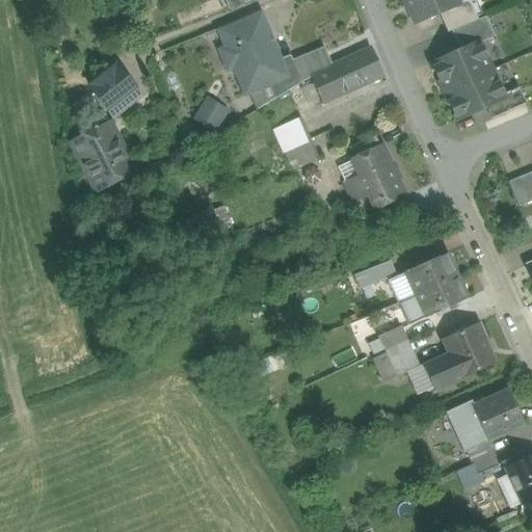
[(404,0),(415,23),(441,12),(460,4),(458,0),(404,0)]
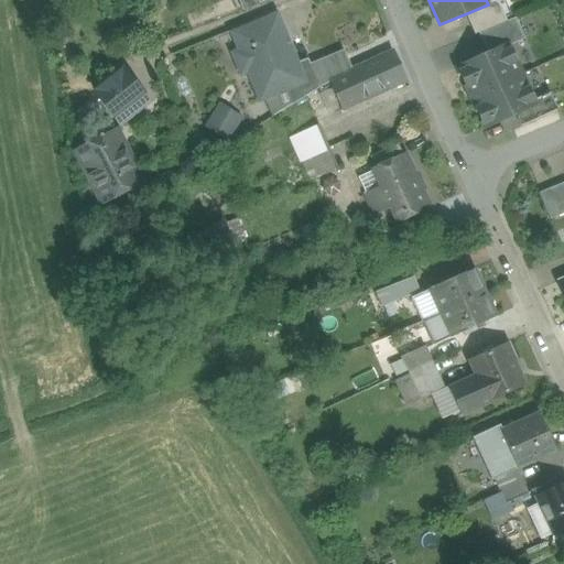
[(497,0),(488,4),(467,13),(476,34),(479,32),(508,20),(498,0),(497,0)]
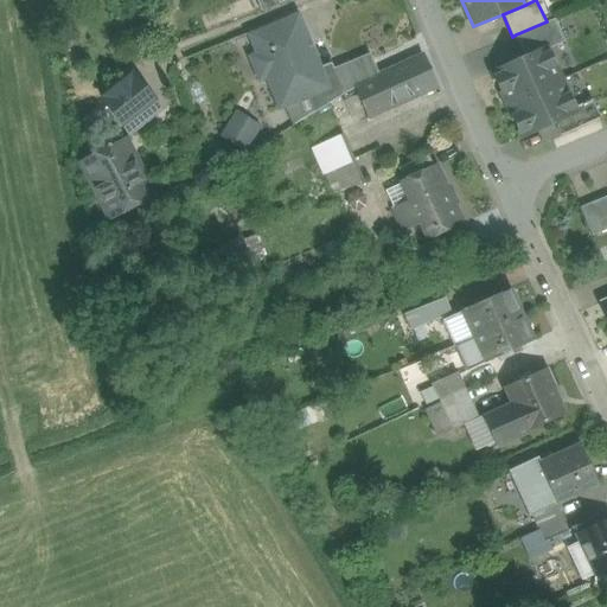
[(318,70),(296,17),(253,36),(282,107),(308,96),(326,89),(318,70)]
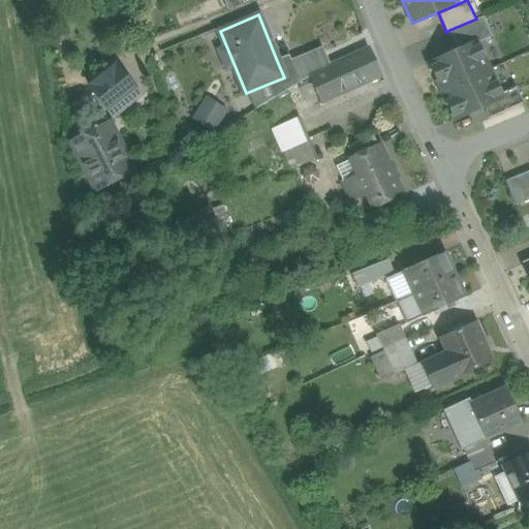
[(458,51),(479,41),(495,35),(487,14),(476,19),(449,30),(458,51)]
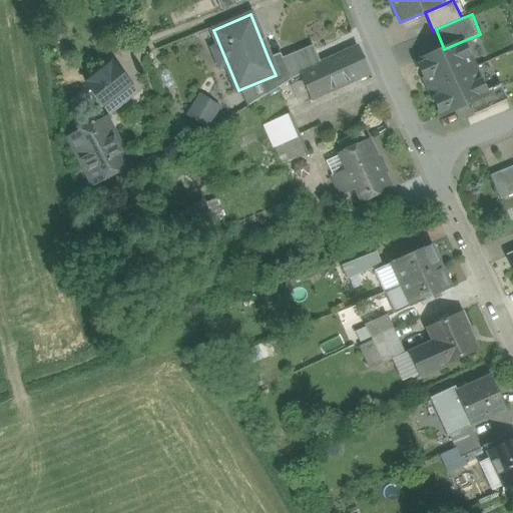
[(476,68),(465,40),(444,49),(417,60),(428,88),(476,68)]
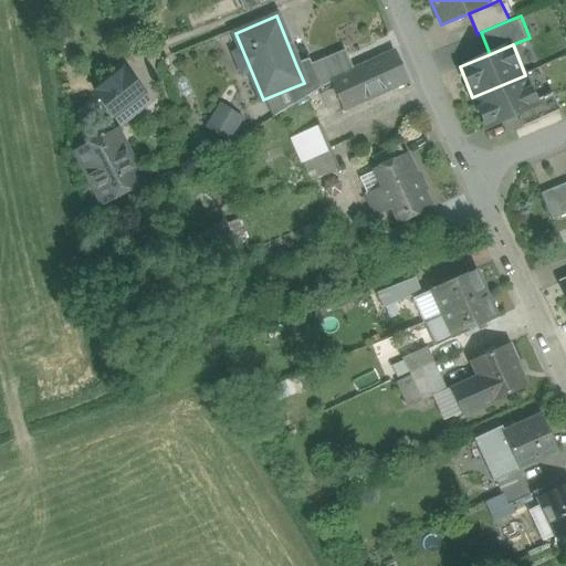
[(352,72),(332,82),(332,83),(344,109),(408,81),(395,52),(352,72)]
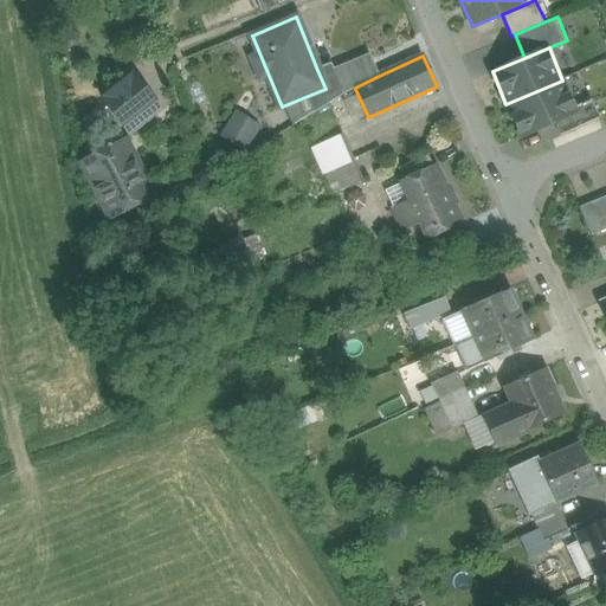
[(369,60),(335,75),(343,94),(343,95),(355,89),(355,88),(376,77),(369,60)]
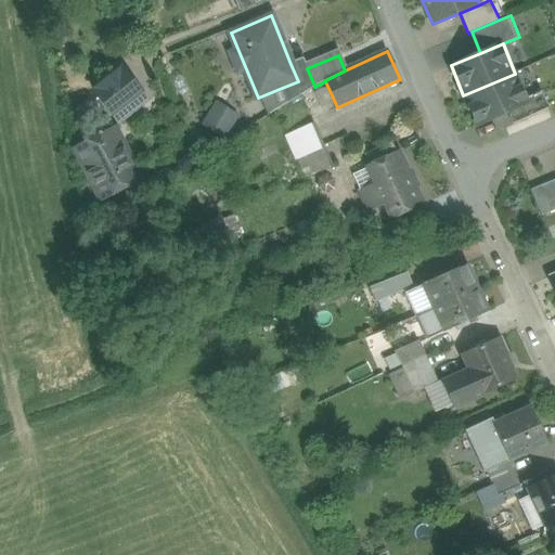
[(302,59),(291,64),(298,81),(282,88),(288,103),(314,87),(314,86),(307,68),(302,59)]
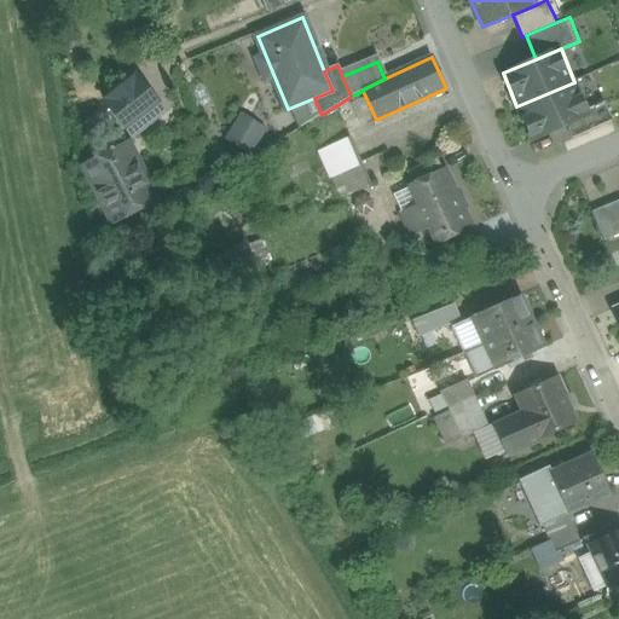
[(531,142),(567,126),(589,117),(585,109),(574,82),(516,106),(531,142)]
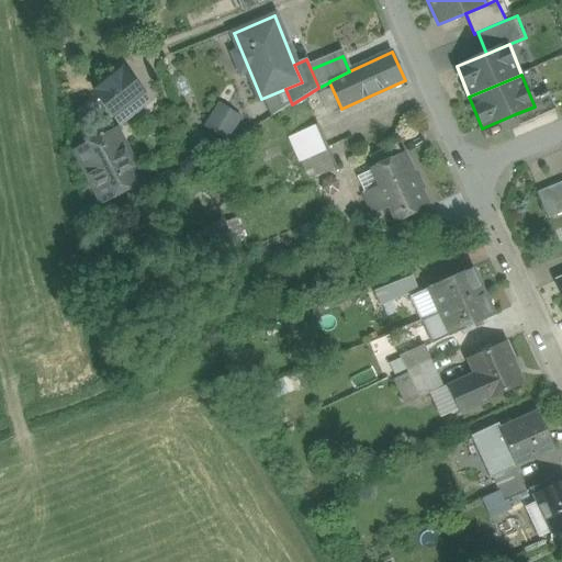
[(121,81),(104,88),(114,113),(131,107),(121,81)]
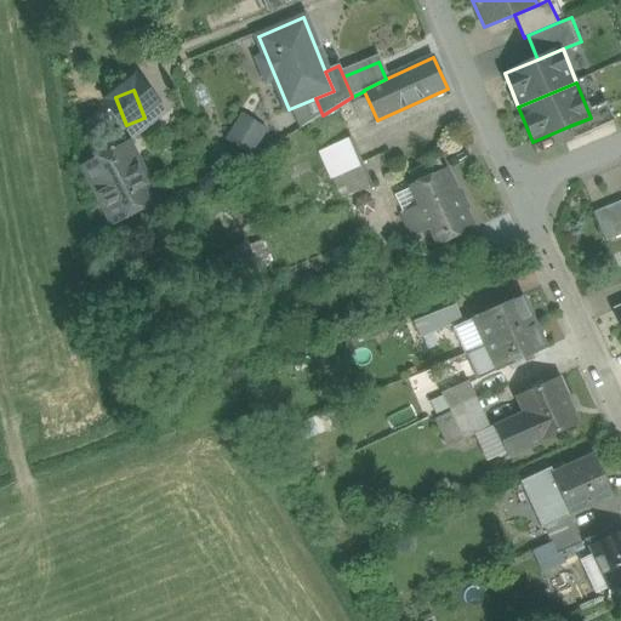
[(591,118),(569,126),(575,142),(615,125),(605,102),(587,109),(591,118)]
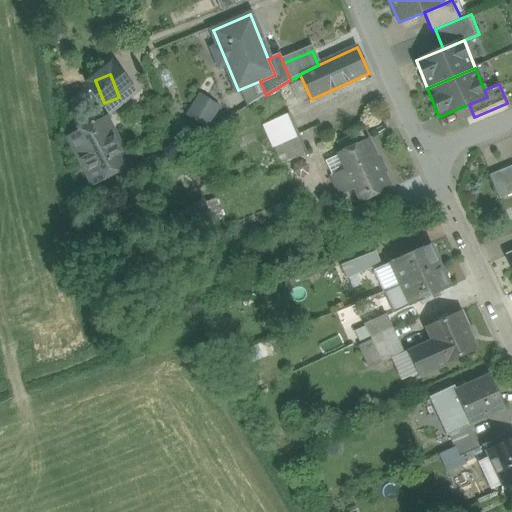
[(201,97),(189,119),(196,123),(191,132),(197,135),(202,126),(206,129),(218,106),(201,97)]
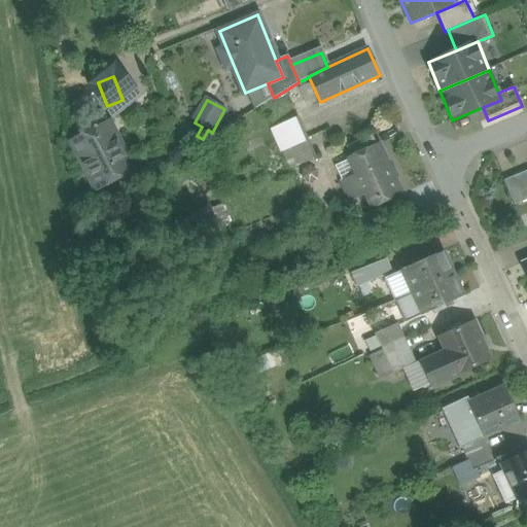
[(315,159),(296,117),(272,129),(290,169),(315,159)]
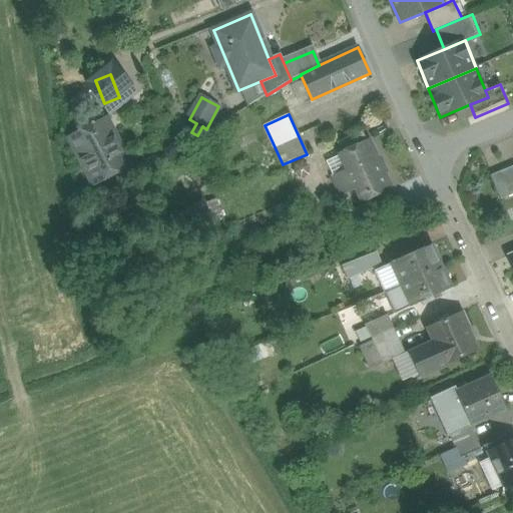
[(94,123),(93,121),(90,123),(91,124),(69,136),(94,185),(130,167),(105,117),(94,123)]
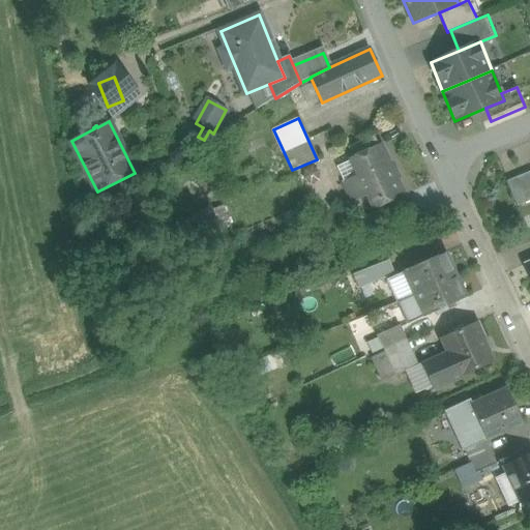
[(374,136),(348,148),(353,159),(380,147),(374,136)]
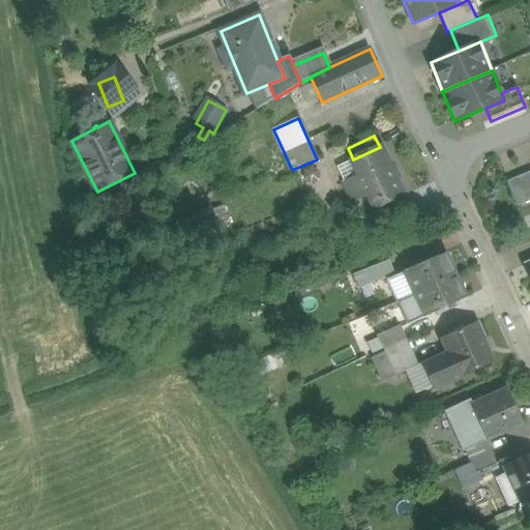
[(160,140),(149,145),(155,156),(167,151),(160,140)]
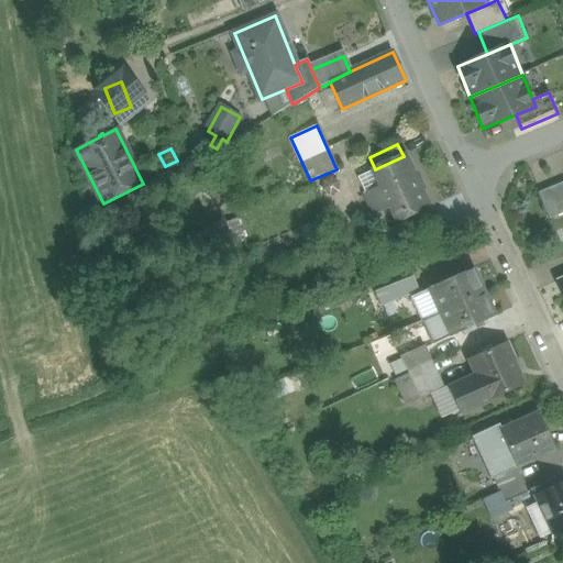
[(375,169),(373,169),(382,187),(365,195),(374,213),(390,207),(397,221),(429,206),(405,155),(404,156),(375,169)]
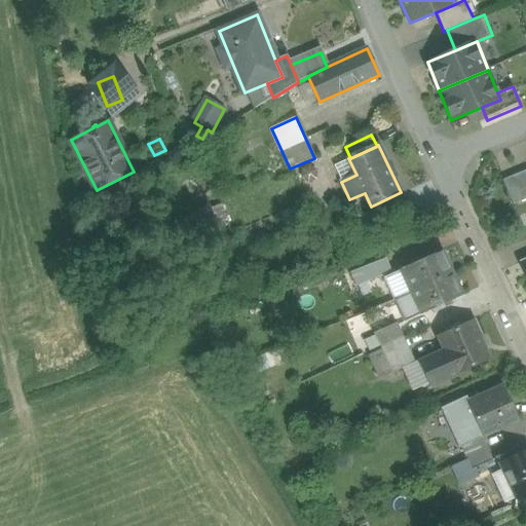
[(334,165),(341,182),(357,175),(348,158),(334,165)]
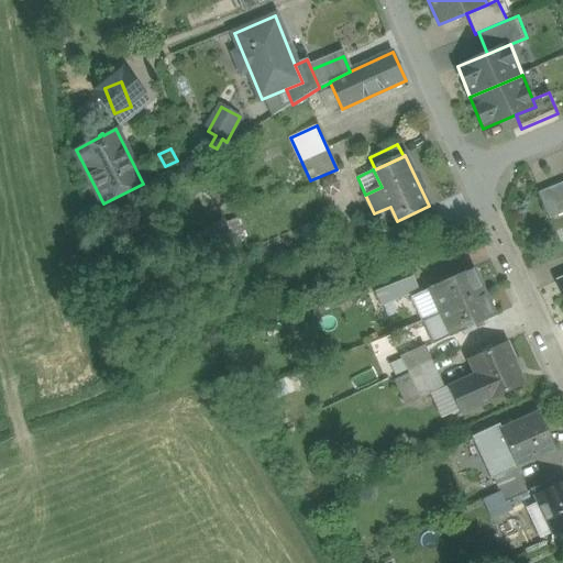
[(562,180),(538,191),(549,219),(562,212),(562,180)]
